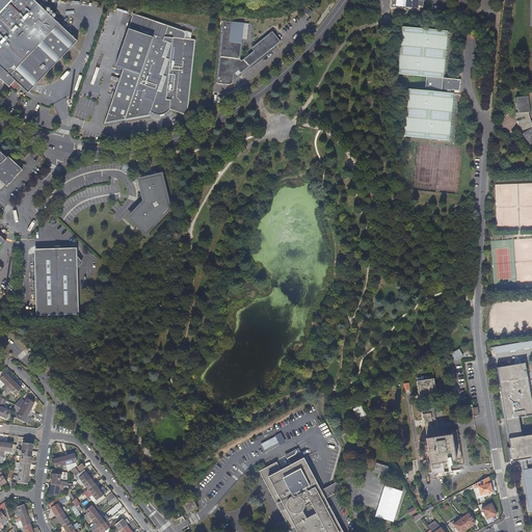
[(78,43),(32,0),(0,0),(0,79),(8,88),(16,80),(29,92),(78,43)]
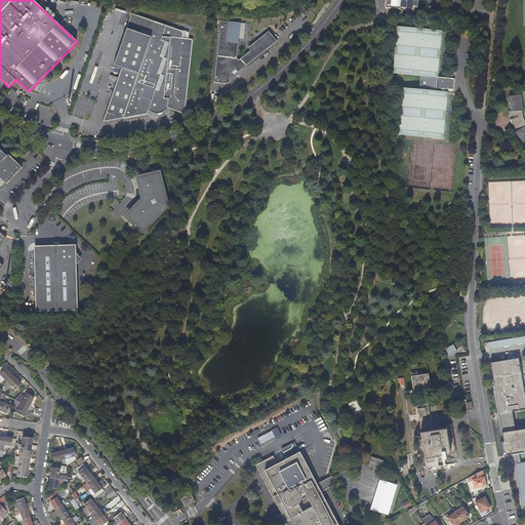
[(398,0),(401,0),(400,7),(404,8),(404,5),(408,6),(408,9),(411,9),(412,6),(417,7),(418,1),(418,0),(398,0)]
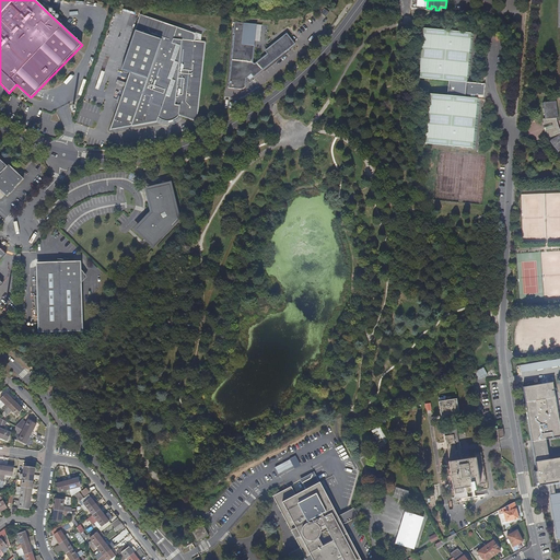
[(196,121),(205,44),(193,41),(194,33),(138,15),(120,70),(128,73),(108,131),(156,121),(158,118),(164,121),(170,120),(174,119),(177,117),(183,116),(196,121)]
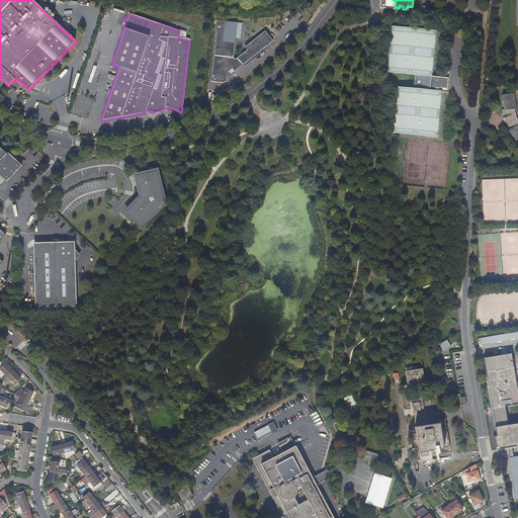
[(217,31),(211,81),(223,82),(225,82),(226,81),(227,79),(228,72),(228,71),(229,71),(231,73),(234,70),(235,71),(262,49),(264,47),(265,48),(272,40),(265,31),(247,46),(250,50),(236,61),(234,61),(232,59),(234,41),(237,22),(217,20),(216,31),(217,31)]
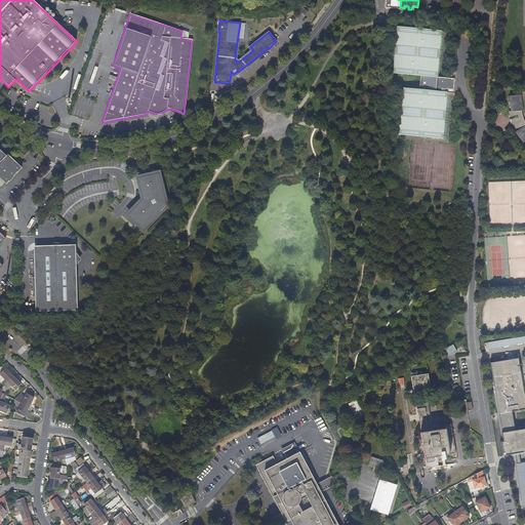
[(444,32),(395,27),(391,73),(420,76),(419,90),(400,88),(398,114),(396,134),(404,135),(446,139),(449,104),(450,93),(442,92),(443,89),(454,90),(455,79),(440,78),(443,43),(444,32)]
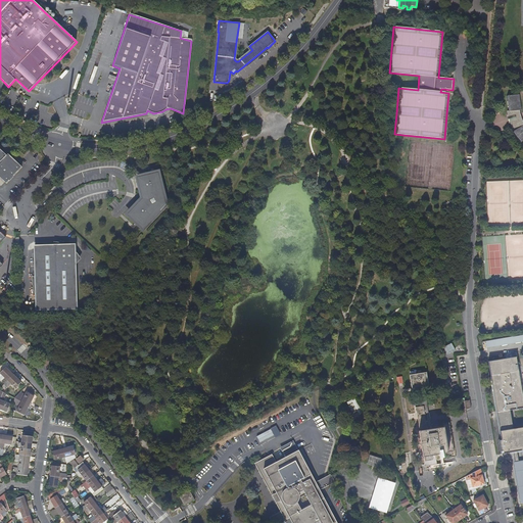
[(238,42),(236,42),(234,59),(236,61),(238,61),(252,50),(249,46),(247,48),(249,50),(238,59),(236,59),(236,58),(238,42)]
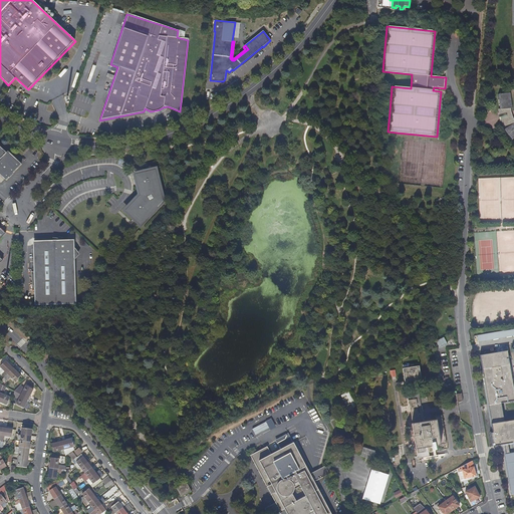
[(513,139),(513,118),(513,116),(511,111),(511,108),(513,108),(511,95),(510,92),(498,93),(498,99),(499,99),(500,99),(501,108),(500,108),(499,108),(500,113),(503,114),(503,117),(502,118),(502,119),(506,129),(505,130),(512,138),(513,139)]
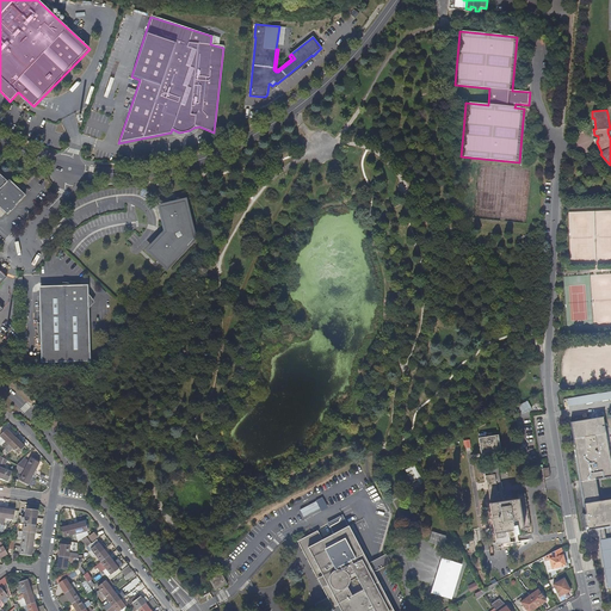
[(594,135),(593,129),(592,130),(593,135),(592,136),(594,143),(596,143),(597,147),(600,153),(599,154),(609,166),(610,165),(609,164),(600,154),(602,153),(597,142),(597,141),(598,140),(598,136),(594,135)]
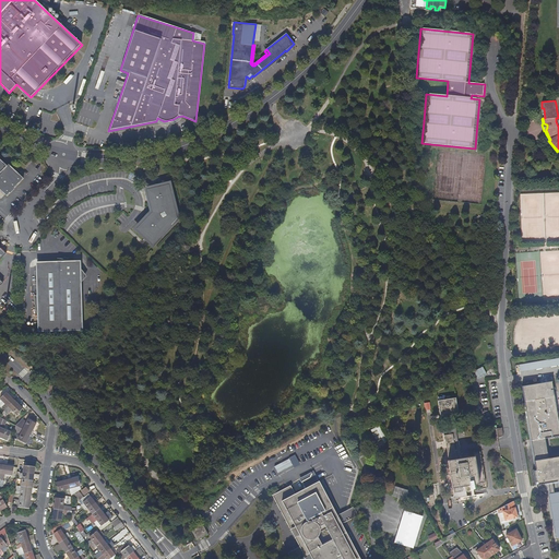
[(24,178),(9,164),(8,166),(0,158),(0,189),(8,197),(24,178)]
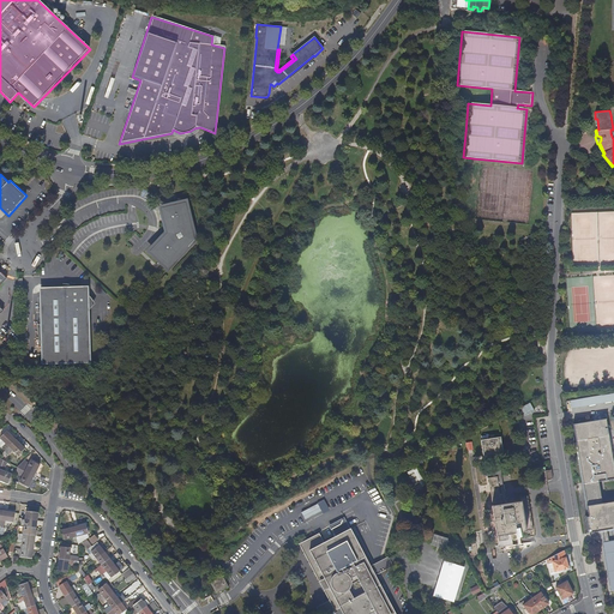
[(176,259),(191,244),(186,240),(187,238),(193,236),(187,212),(188,211),(186,203),(162,209),(163,217),(167,217),(168,222),(164,223),(166,227),(166,232),(172,232),(170,236),(169,236),(167,234),(162,239),(163,241),(161,244),(158,242),(149,251),(167,269),(176,260),(176,259)]
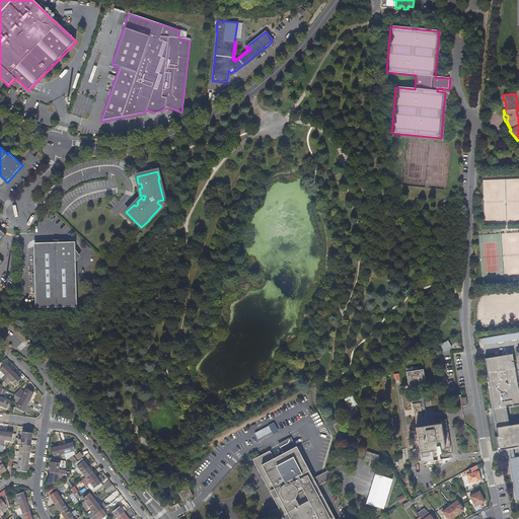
[(75,287),(75,275),(75,267),(72,264),(79,255),(75,249),(72,246),(70,245),(65,242),(61,241),(58,241),(53,246),(51,244),(42,244),(34,244),(34,253),(35,265),(35,274),(35,276),(31,274),(31,280),(32,284),(33,289),(34,293),(38,299),(36,299),(36,307),(48,307),(69,306),(76,306),(76,298),(75,287)]
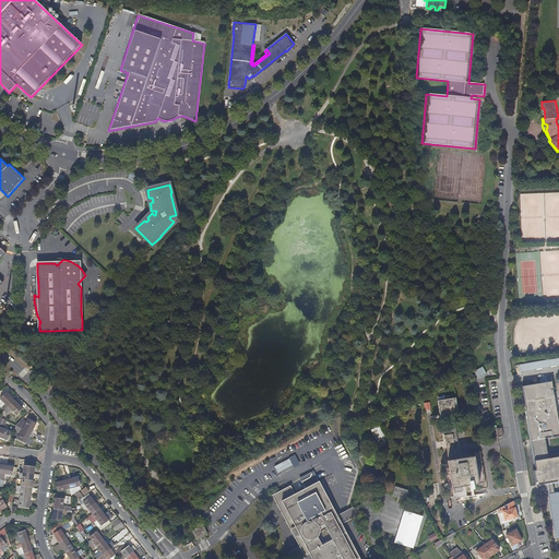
[(520,365),(521,372),(558,365),(558,358),(533,363),(520,365)]
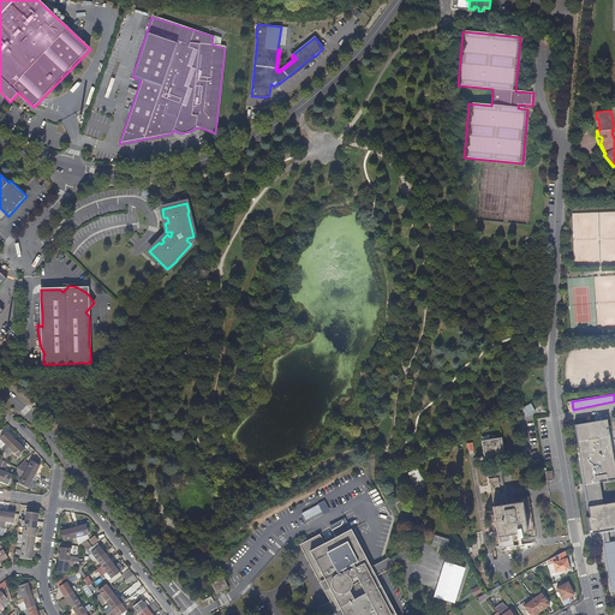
[(608,421),(574,425),(584,485),(599,483),(614,479),(614,466),(613,449),(609,429),(608,421)]
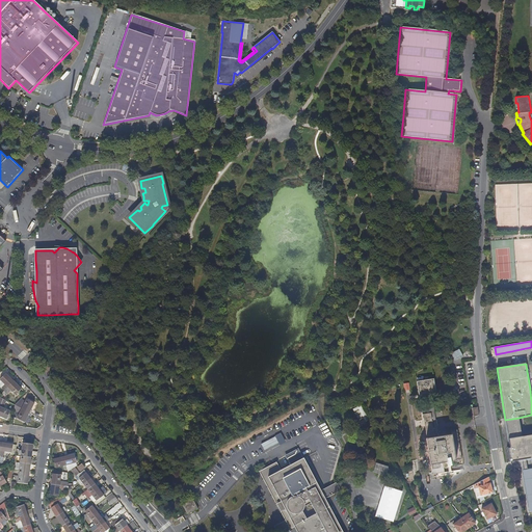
[(14,381),(6,374),(0,379),(0,380),(4,384),(2,388),(4,391),(14,381)]
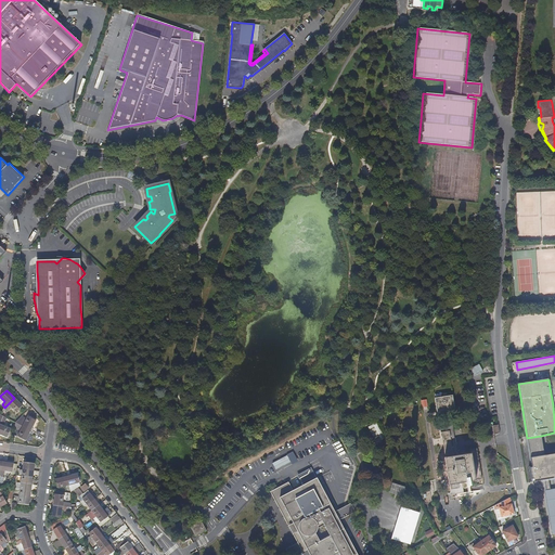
[(455,409),(452,395),(435,398),(437,412),(444,411),(443,404),(448,403),(449,410),(455,409)]
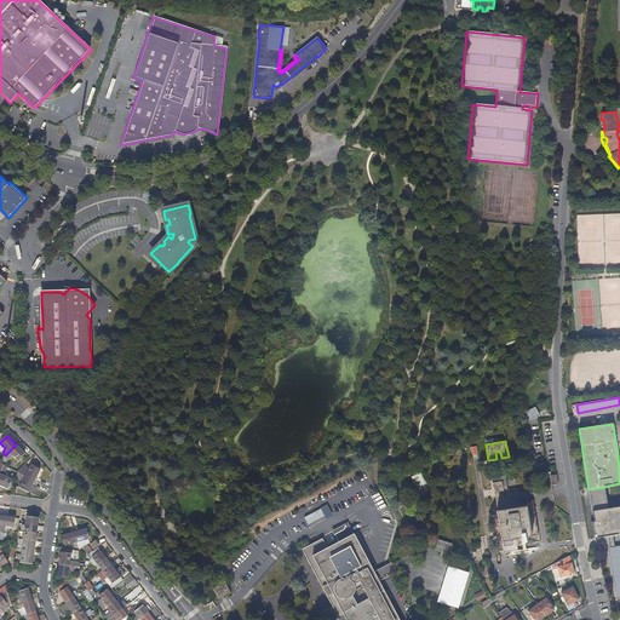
[(24,453),(16,445),(5,455),(6,458),(9,459),(12,455),(17,460),(24,453)]
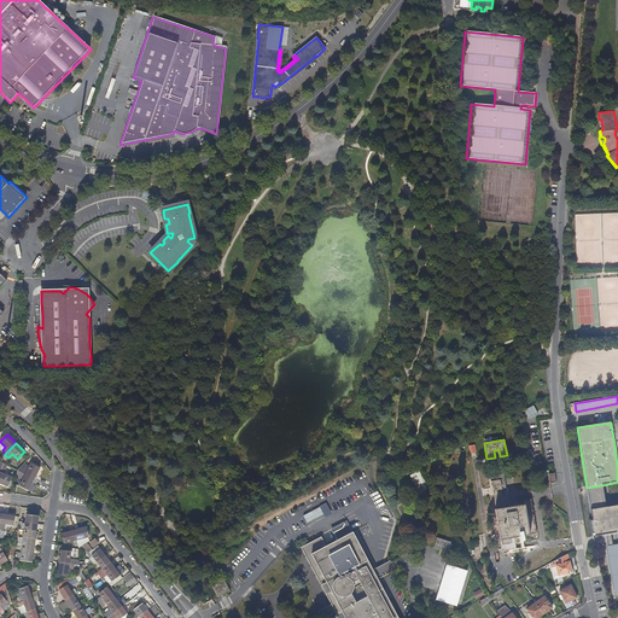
[(33,479),(39,468),(30,464),(29,466),(24,464),(17,471),(33,479)]
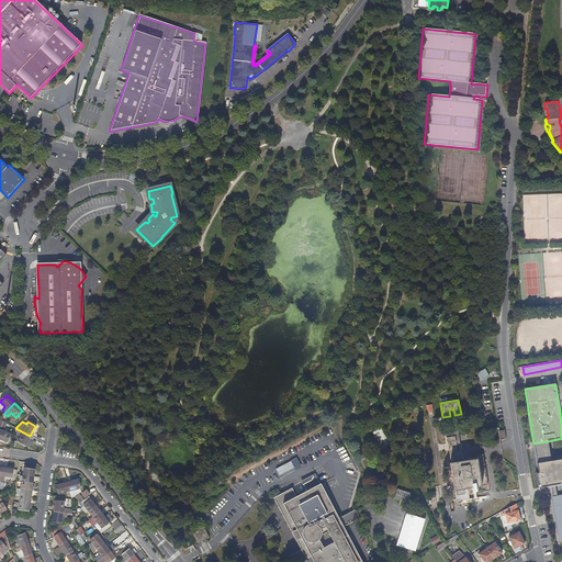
[(25,446),(30,436),(15,428),(14,434),(20,436),(18,441),(25,446)]
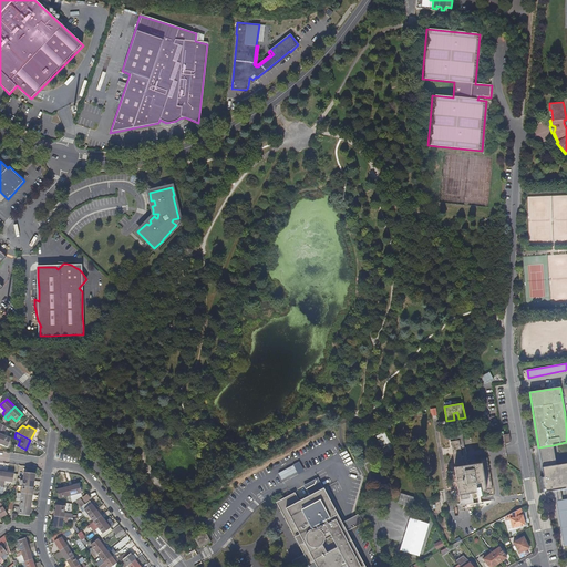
[(375,436),(384,454),(393,450),(384,432),(375,436)]
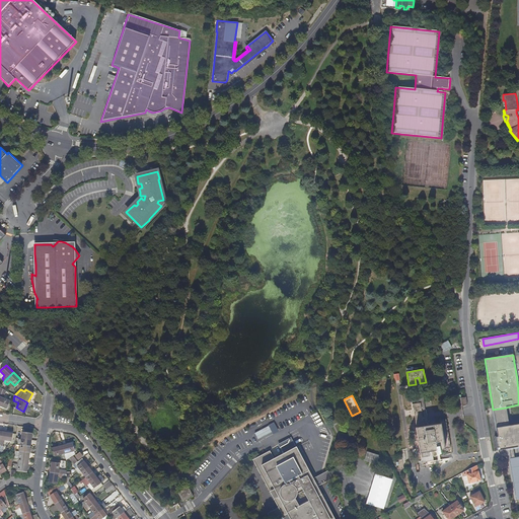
[(0,405),(6,409),(9,401),(0,396),(0,405)]
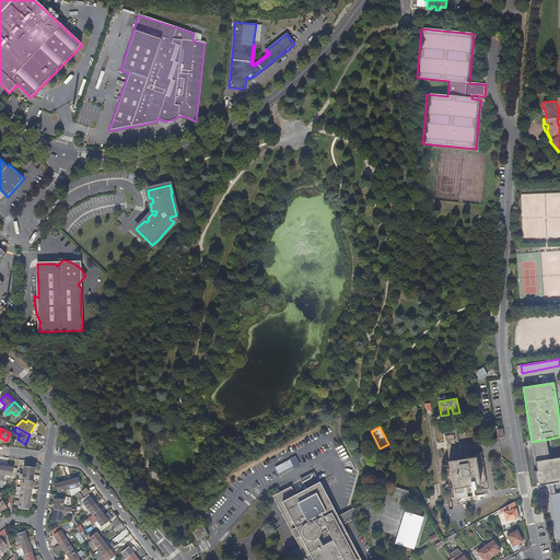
[(461,455),(459,445),(457,429),(442,431),(443,434),(454,433),(458,456),(461,455)]
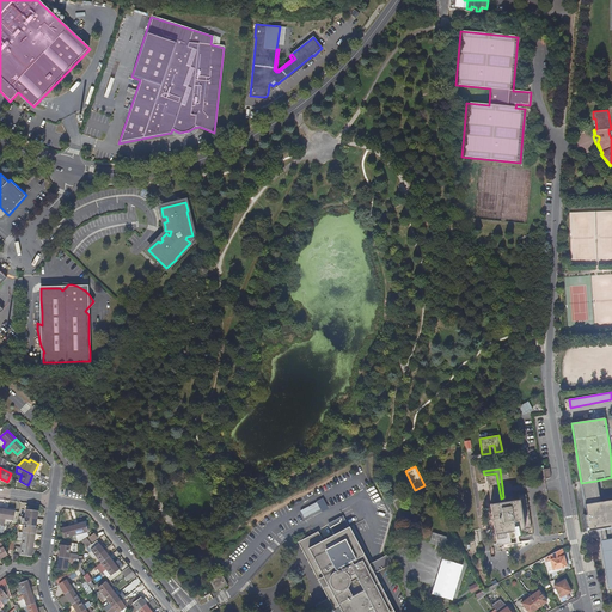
[(496,475),(487,476),(491,505),(490,505),(495,533),(496,545),(512,543),(510,532),(531,530),(525,494),(500,499),(496,475)]
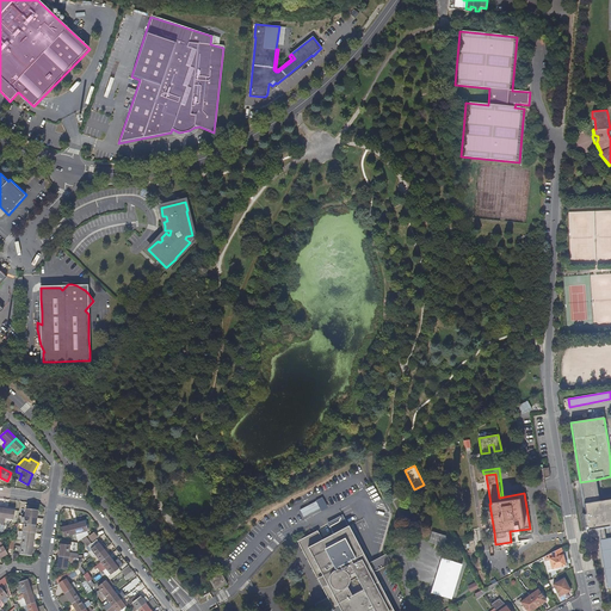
[(599,501),(596,480),(580,482),(584,504),(599,501)]
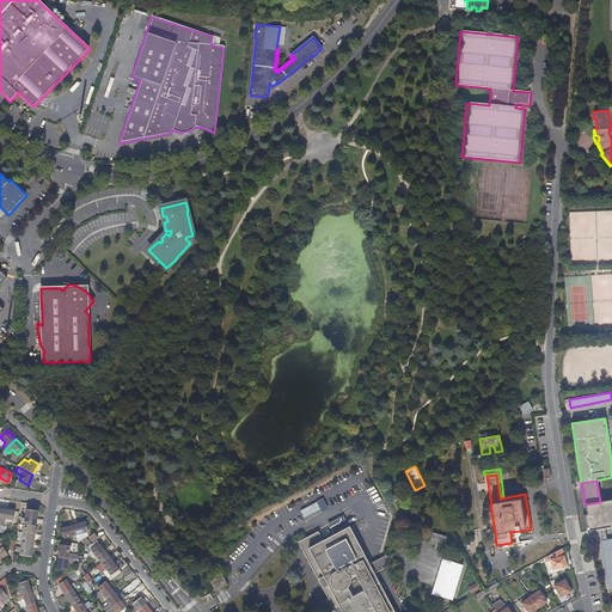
[(585,505),(589,531),(611,526),(611,500),(600,502),(585,505)]
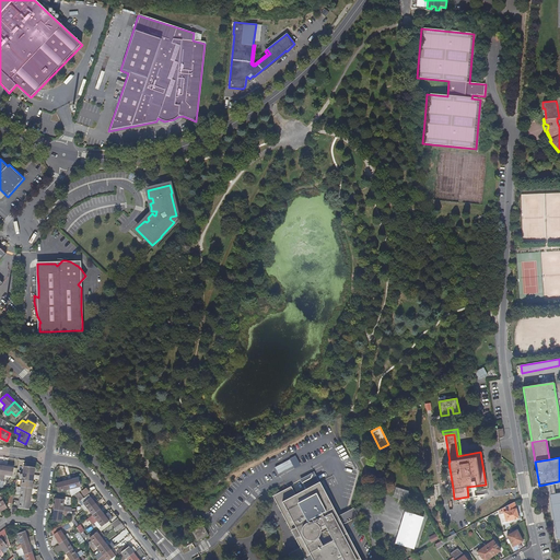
[(281,469),(288,465),(289,468),(292,466),(291,462),(276,469),(278,474),(282,471),(281,469)]
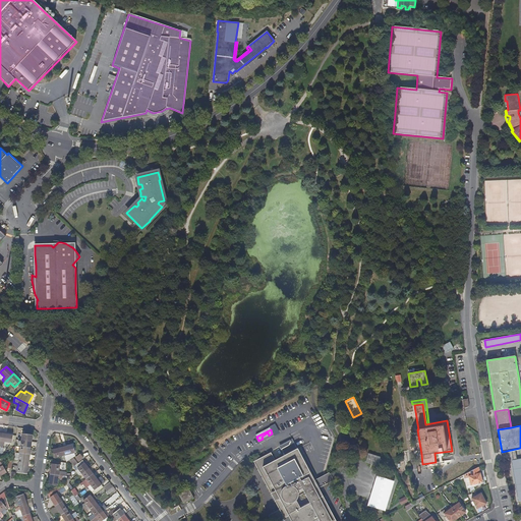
[(0,447),(3,448),(4,443),(11,444),(12,436),(2,433),(0,445),(0,447)]
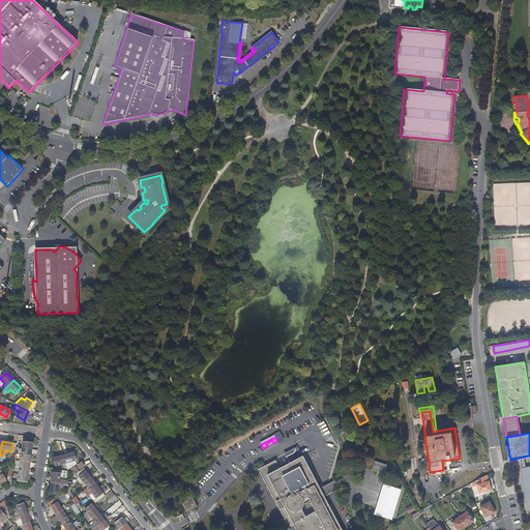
[(275,461),(259,470),(271,494),(288,526),(293,524),(295,529),(341,529),(329,508),(324,498),(323,498),(319,490),(320,490),(308,469),(301,454),(297,448),(286,455),(292,469),(283,474),(280,468),(275,461)]
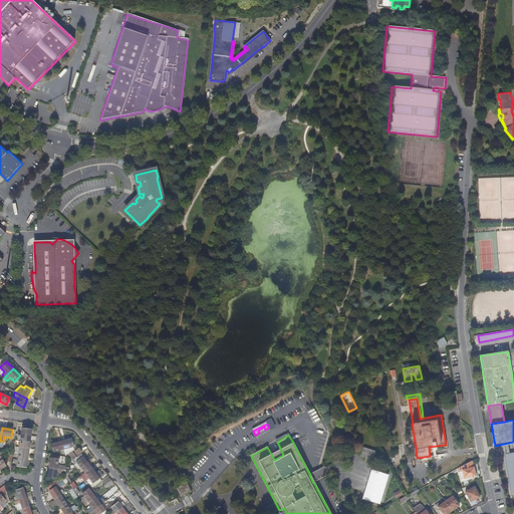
[(73,446),(71,438),(61,441),(63,449),(73,446)]
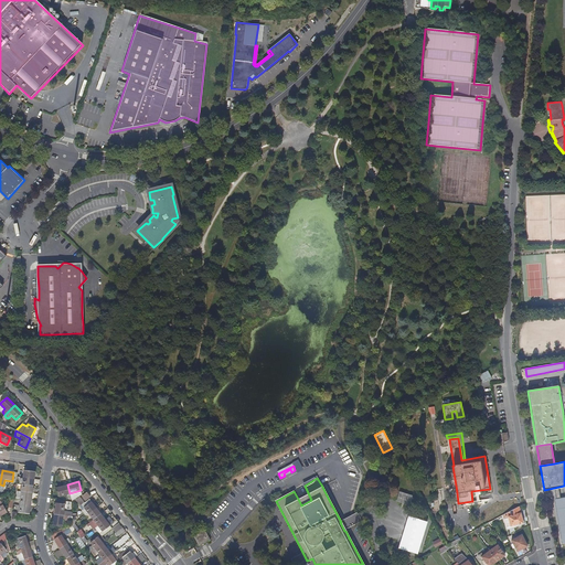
[(70,493),(67,484),(56,488),(59,497),(67,493),(68,497),(71,496),(70,493)]
